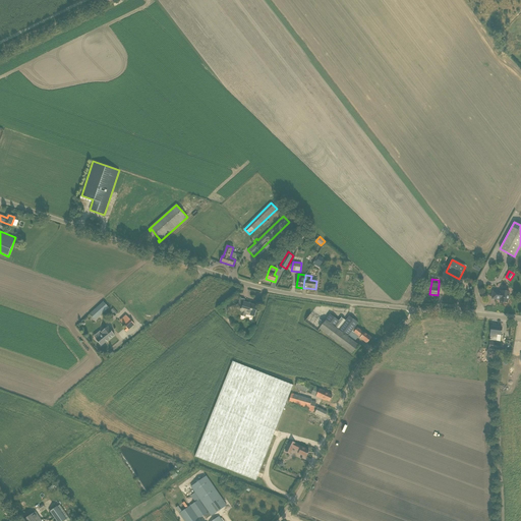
[(493,291),(493,294),(491,299),(500,300),(500,302),(508,303),(508,299),(509,300),(510,296),(509,296),(509,292),(501,291),(501,292),(493,291)]
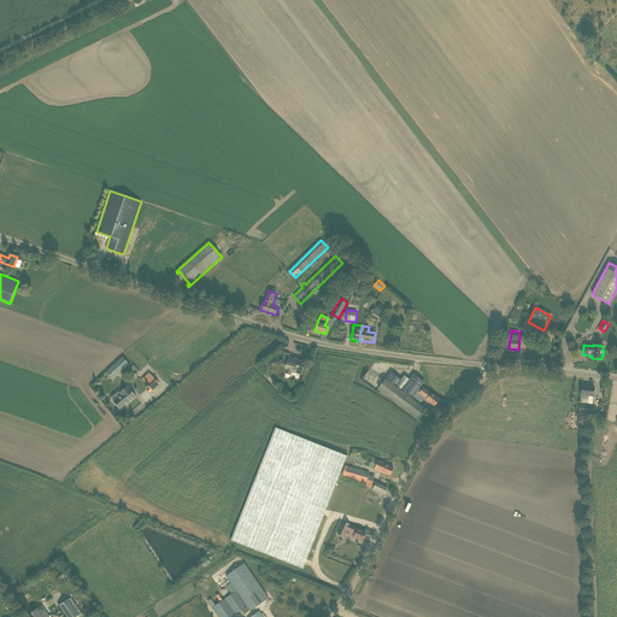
[(129,365),(122,357),(106,371),(113,380),(129,365)]
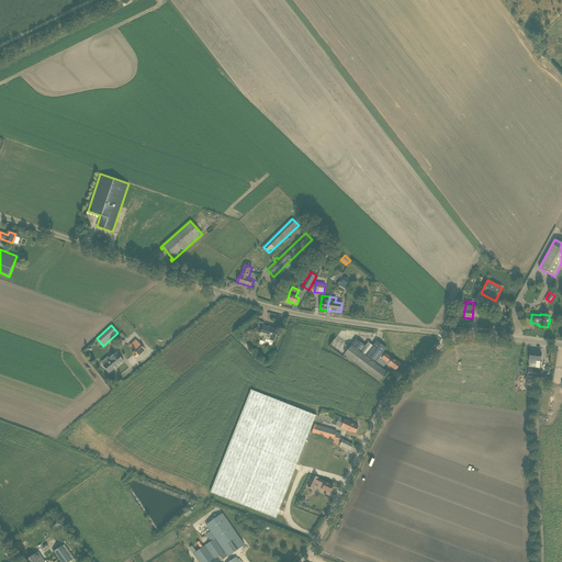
[(278,330),(277,330),(263,326),(262,329),(257,328),(255,336),(260,338),(259,340),(265,341),(266,339),(274,341),(278,330)]
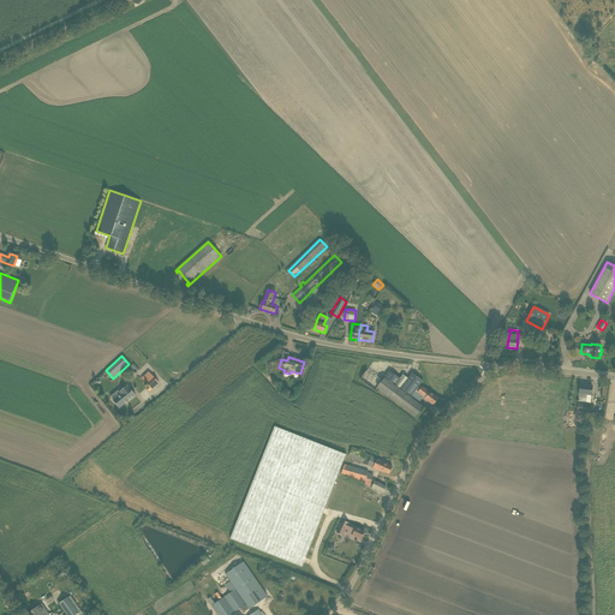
[(418,404),(423,396),(418,393),(423,388),(419,386),(423,381),(412,372),(408,378),(402,375),(400,378),(389,371),(382,381),(368,370),(359,380),(377,393),(378,390),(417,418),(424,408),(418,404)]
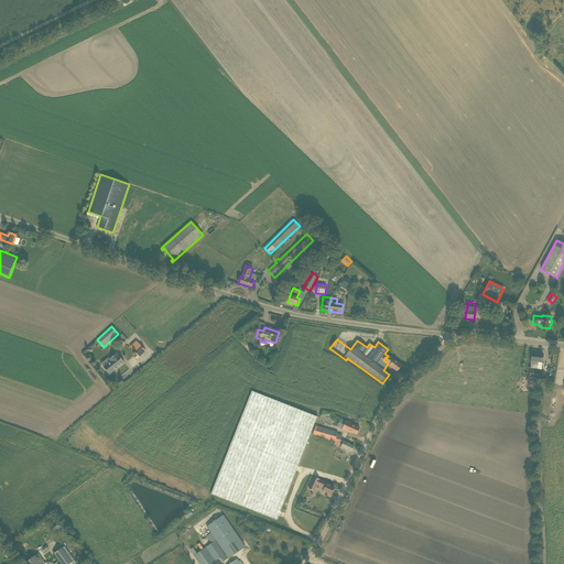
[(137,354),(134,356),(137,359),(145,351),(140,345),(133,351),(137,354)]
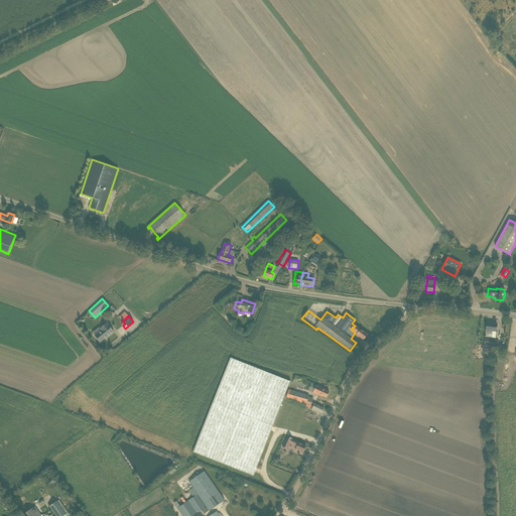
[(100,343),(114,332),(107,324),(100,330),(102,331),(95,337),(100,343)]
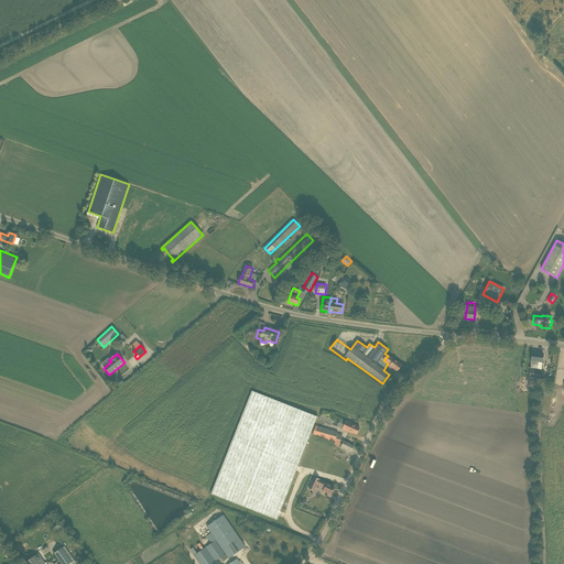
[(542,364),(543,355),(532,354),(530,368),(538,369),(538,364),(542,364)]
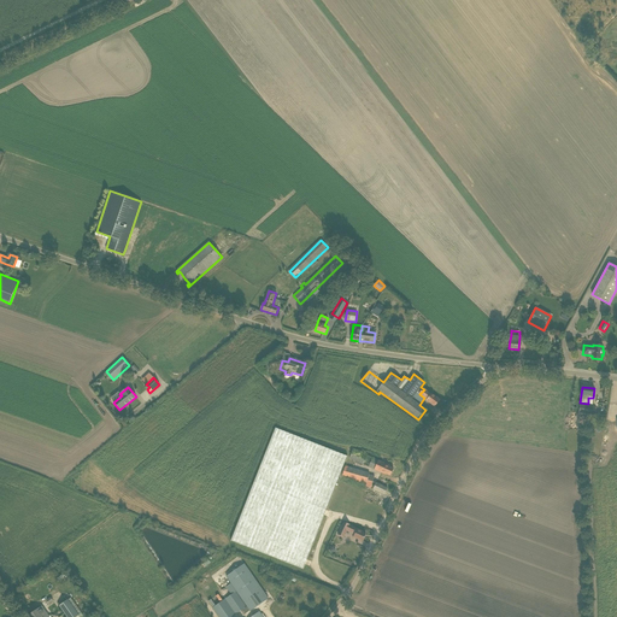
[(424,389),(419,394),(424,398),(427,400),(435,406),(440,400),(432,394),(424,389)]
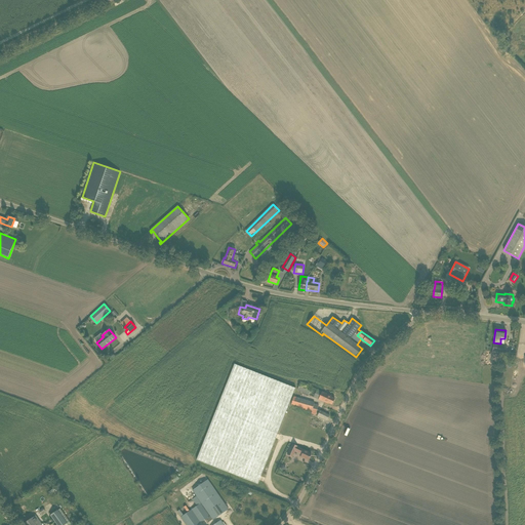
[(492,352),(506,353),(507,347),(503,347),(503,346),(493,344),(492,352)]
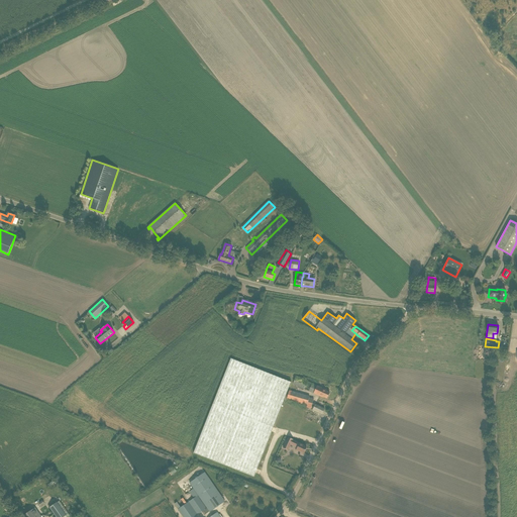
[(230,358),(194,452),(253,477),(291,382),(230,358)]
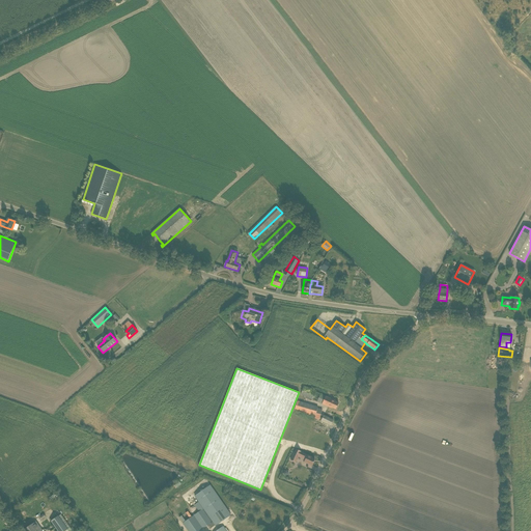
[(332,408),(336,410),(338,403),(335,401),(336,401),(326,396),(304,387),(301,394),(332,409),(332,408)]
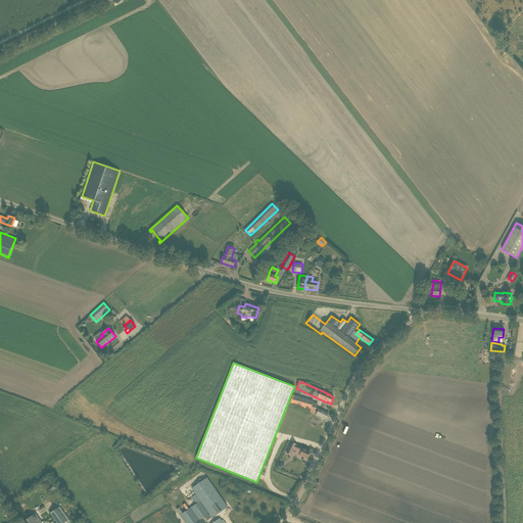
[(290,403),(311,410),(311,412),(316,414),(318,403),(314,402),(314,401),(293,395),(290,403)]
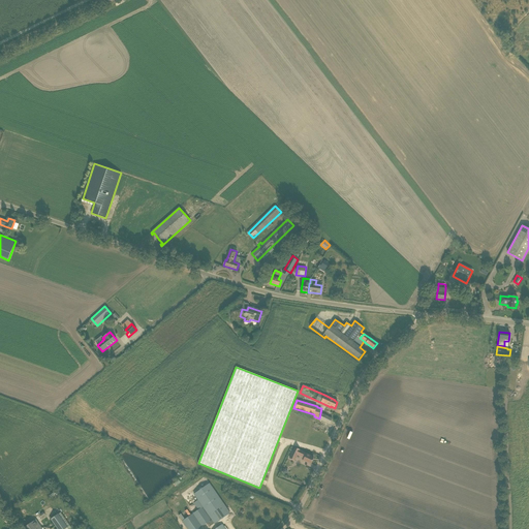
[(332,418),(322,414),(320,419),(330,424),(332,418)]
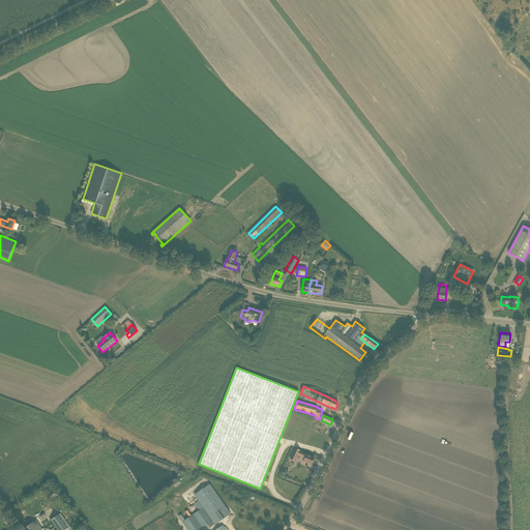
[(303,461),(312,465),(314,459),(312,458),(312,457),(307,454),(300,451),(300,450),(295,448),(290,459),(295,462),(298,455),(305,459),(303,461)]
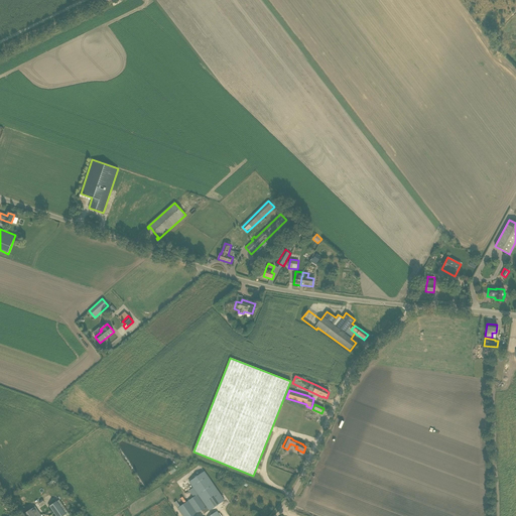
[(197,495),(198,494),(207,507),(209,511),(224,500),(204,472),(189,482),(194,488),(189,491),(194,497),(197,495)]
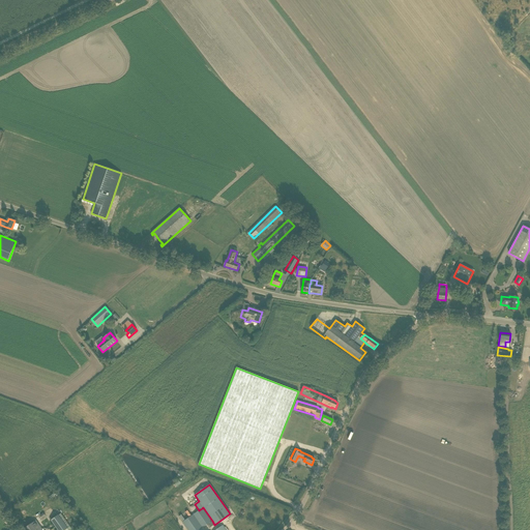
[(187,529),(199,529),(209,523),(211,527),(214,525),(212,521),(211,521),(202,508),(199,510),(182,522),(187,529)]
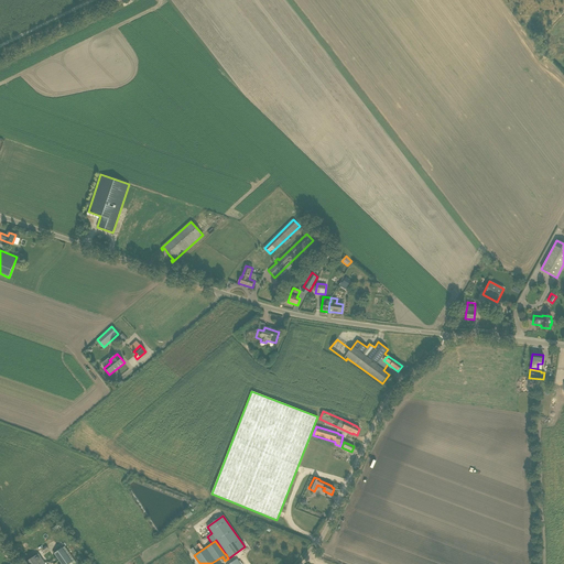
[(62,563),(67,563),(72,562),(74,560),(65,546),(63,549),(62,548),(54,553),(62,563)]
